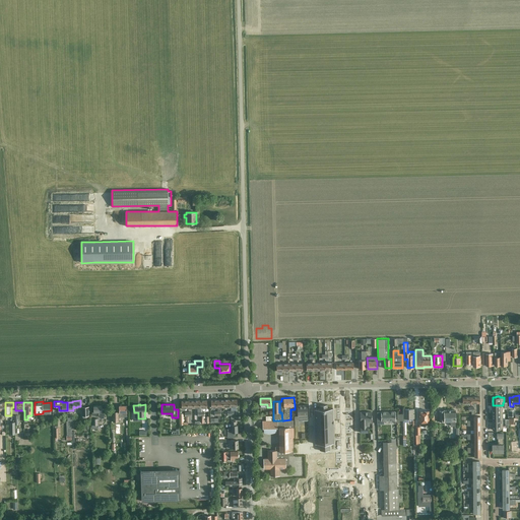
[(320,408),(314,409),(315,444),(320,444),(320,450),(330,450),(329,443),(334,443),(333,424),(333,419),(332,408),(330,408),(329,408),(327,408),(327,404),(320,404),(320,408)]
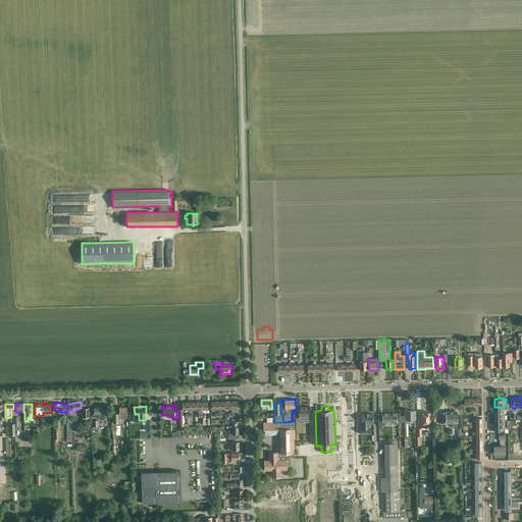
[(105,411),(104,410),(102,410),(102,407),(94,408),(94,413),(93,413),(93,417),(97,417),(97,415),(99,415),(99,416),(99,417),(100,418),(101,418),(102,419),(103,419),(104,419),(104,418),(104,417),(105,417),(105,416),(105,414),(105,413),(105,411)]
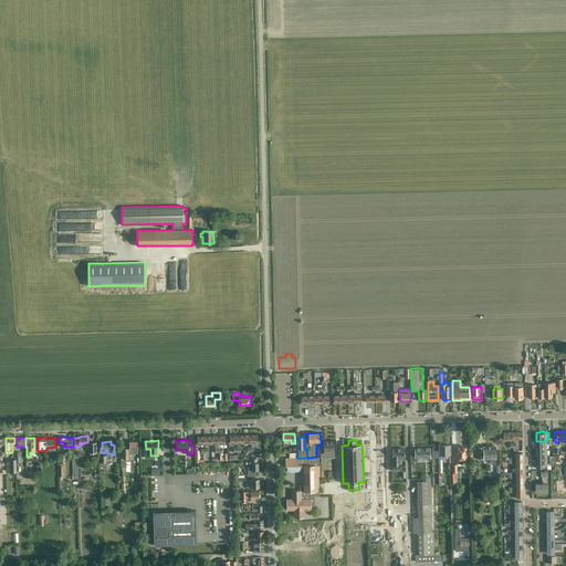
[(129,448),(123,448),(123,459),(128,459),(128,453),(138,453),(138,441),(129,441),(129,448)]
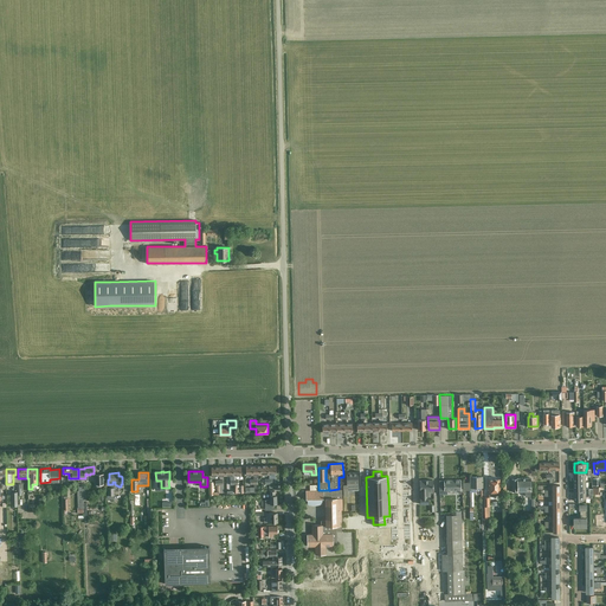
[(358,483),(358,472),(347,472),(347,484),(347,490),(352,490),(352,487),(358,487),(359,487),(358,483)]
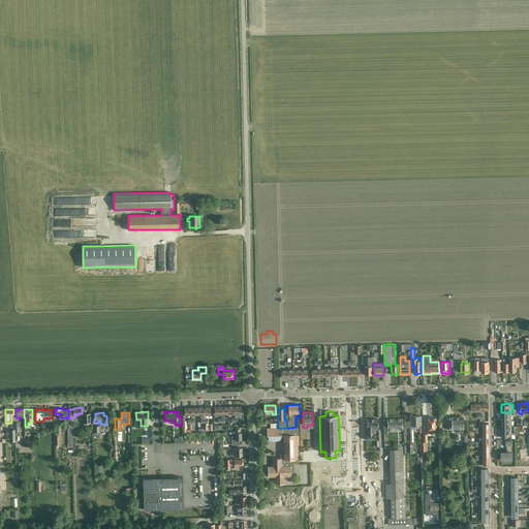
[(410,422),(404,422),(404,428),(416,427),(416,425),(422,425),(421,416),(410,416),(410,422)]
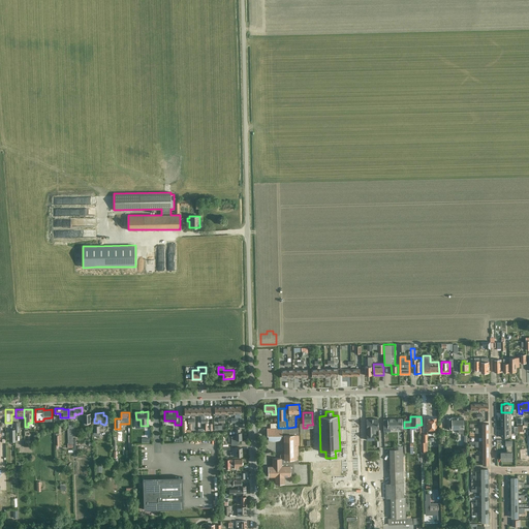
[(463,433),(463,416),(452,417),(446,417),(446,424),(443,424),(443,429),(446,429),(458,428),(458,433),(462,433),(463,433)]
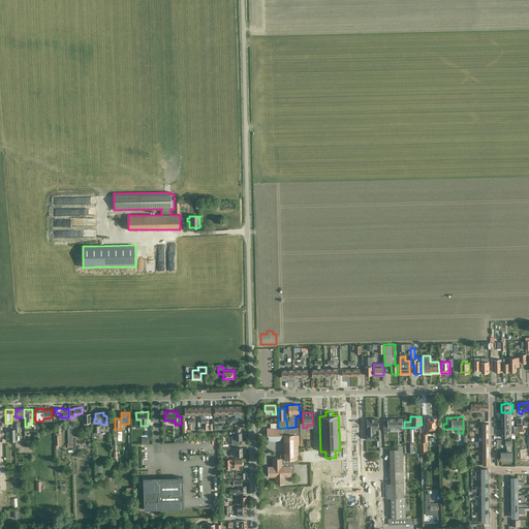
[(355,419),(343,419),(344,467),(342,467),(343,490),(360,489),(360,468),(361,468),(360,435),(360,424),(361,424),(361,417),(355,417),(355,419)]
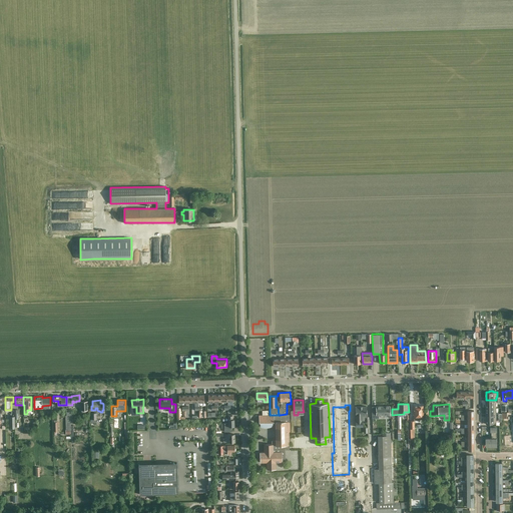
[(423,419),(423,416),(423,405),(418,405),(418,406),(414,406),(414,416),(414,420),(417,420),(419,420),(419,419),(423,419)]
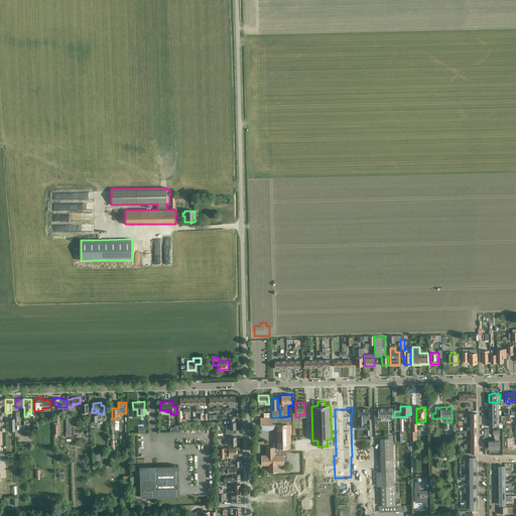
[(362,408),(357,409),(358,417),(358,422),(358,429),(365,429),(365,422),(364,422),(364,417),(368,417),(368,408),(364,408),(362,408)]
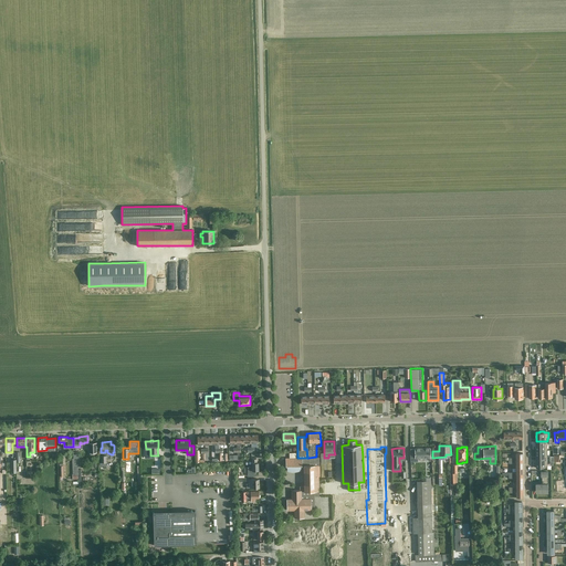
[(430,448),(419,448),(419,454),(419,458),(430,458),(430,448)]
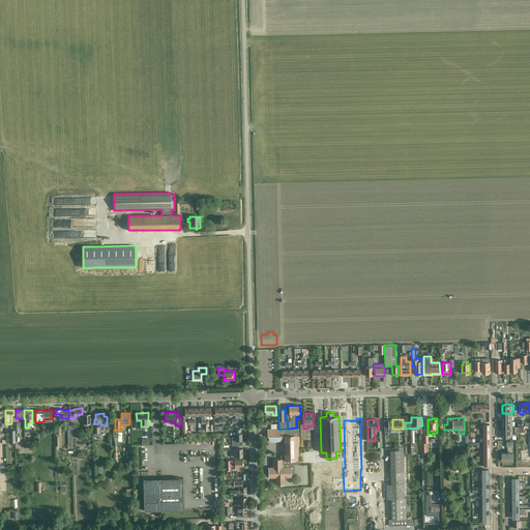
[(299,464),(299,446),(299,428),(296,428),(289,429),(289,435),(285,435),(285,440),(285,454),(281,454),(281,459),(272,459),(273,467),(268,467),(268,477),(275,477),(275,486),(285,484),(285,477),(292,477),(292,475),(294,475),(294,465),(299,464)]
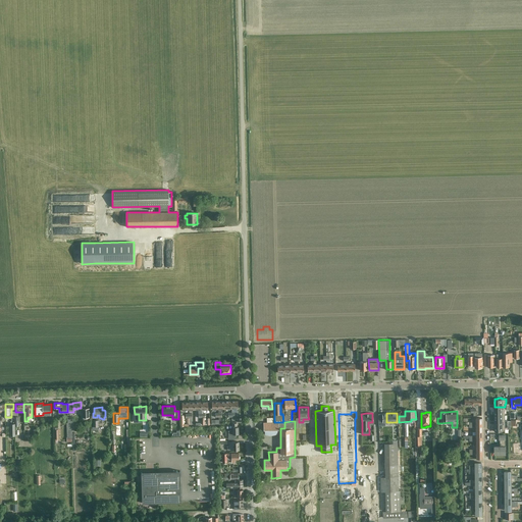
[(284,428),(284,422),(283,422),(274,422),(263,422),(263,429),(264,429),(265,434),(268,433),(268,434),(270,435),(272,434),(272,433),(280,433),(280,428),(284,428)]
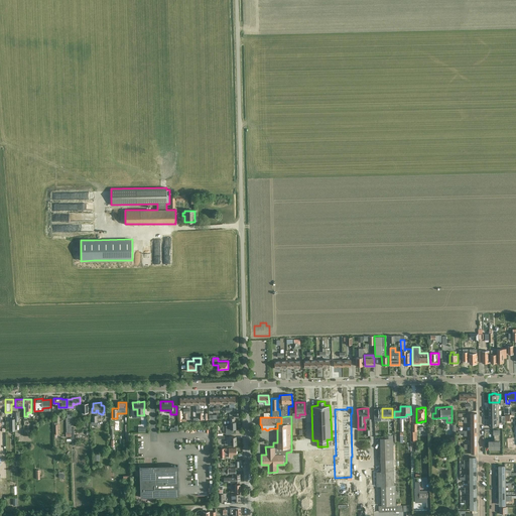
[(234,421),(234,418),(230,418),(230,425),(226,425),(223,425),(223,430),(226,430),(226,433),(233,433),(233,428),(236,428),(236,421),(234,421)]
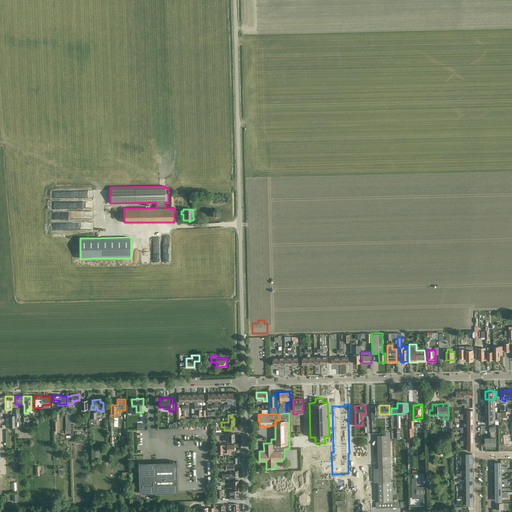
[(495,415),(485,415),(485,423),(495,423),(495,415)]
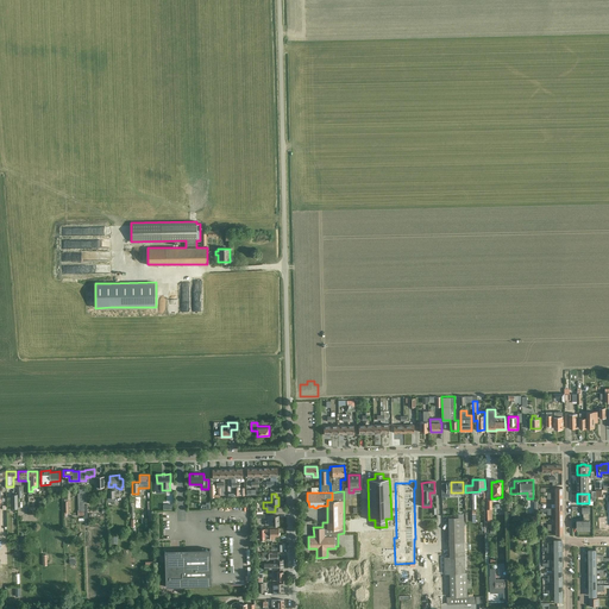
[(360,512),(355,512),(355,521),(360,521),(360,513),(364,513),(364,501),(360,501),(360,512)]
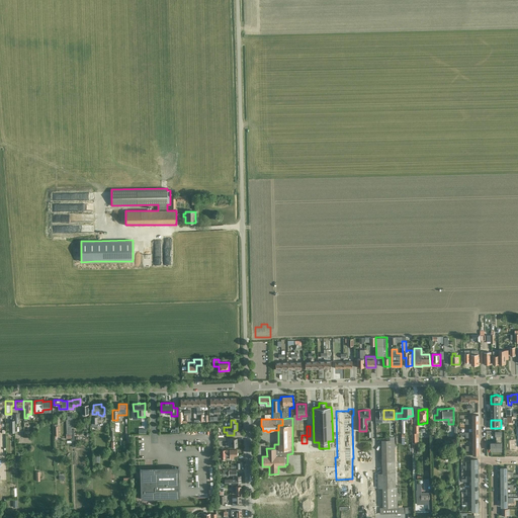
[(497,442),(491,442),(491,450),(502,449),(502,442),(501,442),(500,436),(502,436),(502,432),(496,432),(496,436),(498,436),(498,439),(497,439),(497,442)]
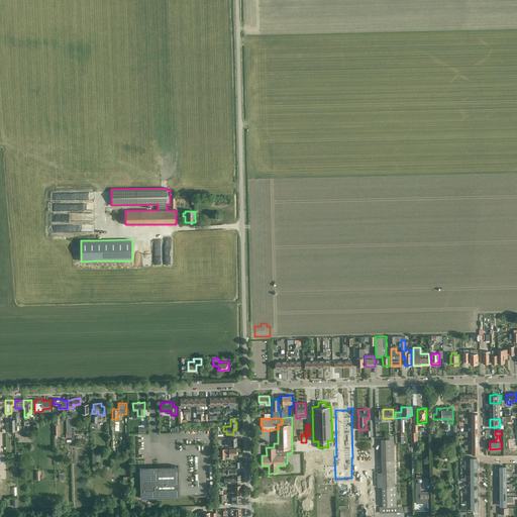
[(397,506),(396,487),(395,436),(393,436),(385,436),(385,439),(381,439),(381,456),(381,459),(381,473),(377,473),(378,487),(382,487),(382,507),(397,506)]
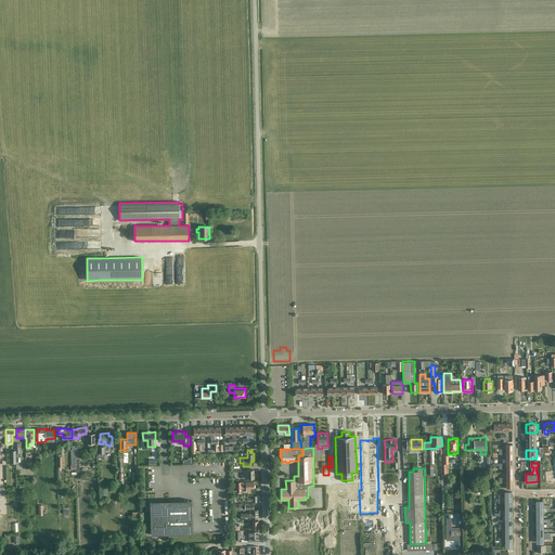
[(243,474),(242,474),(242,478),(254,478),(254,469),(243,469),(243,474)]
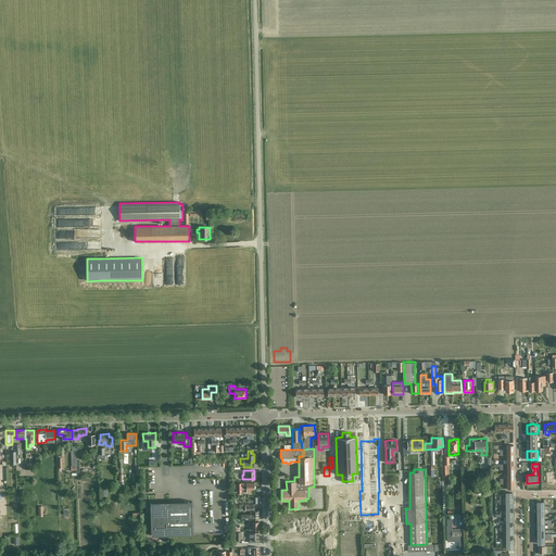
[(250,482),(242,482),(238,482),(238,492),(242,492),(242,490),(247,490),(247,493),(251,492),(251,489),(254,489),(254,482),(250,482)]
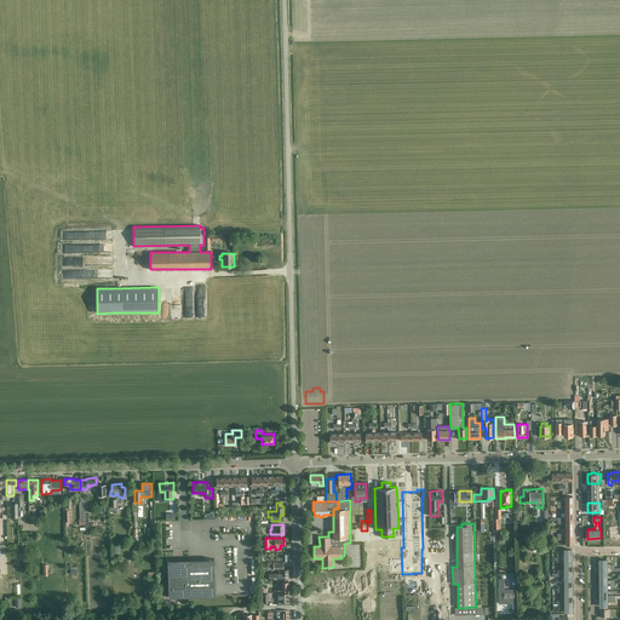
[(214,596),(214,564),(184,566),(184,563),(167,561),(168,597),(214,596)]
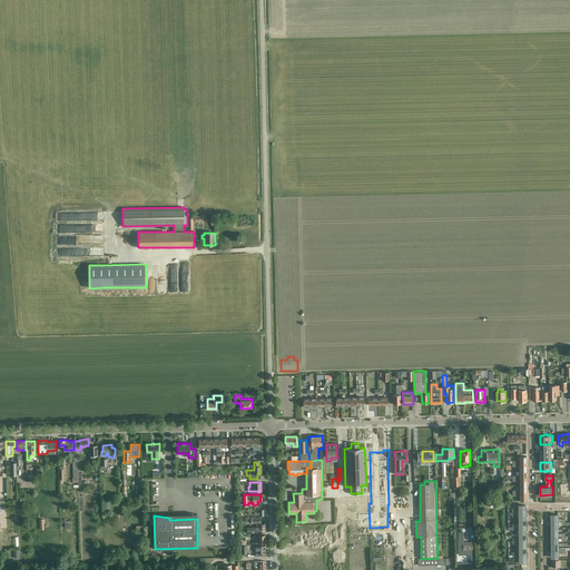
[(303,546),(302,523),(293,523),(293,547),(303,546)]
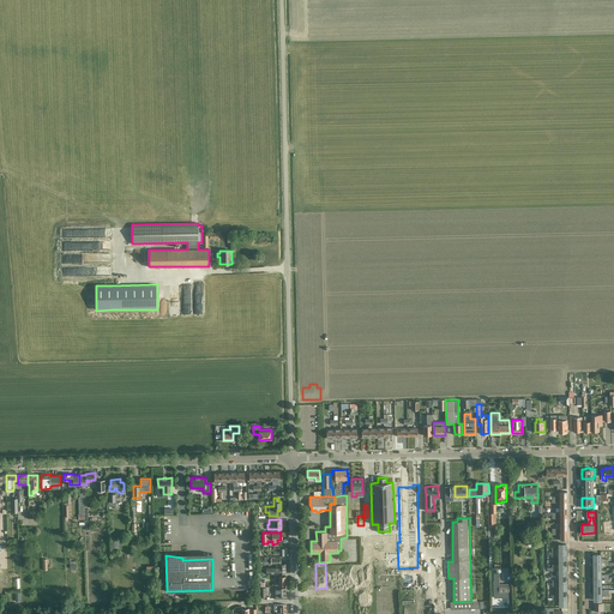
[(499,584),(499,573),(494,573),(494,585),(494,597),(507,597),(507,607),(492,607),(492,612),(512,611),(511,585),(509,585),(509,584),(499,584)]
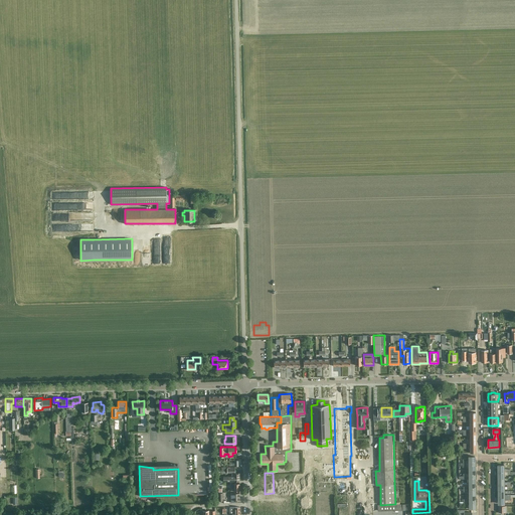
[(233,484),(230,484),(230,491),(234,491),(239,491),(239,483),(233,483),(233,484)]
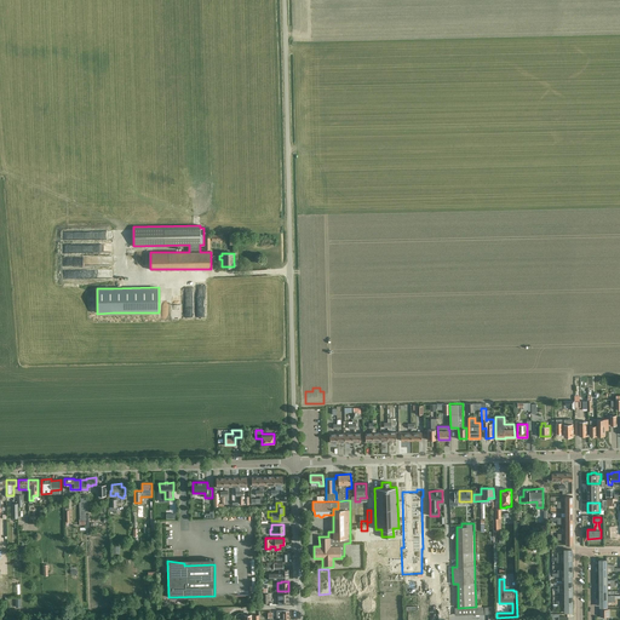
[(288,593),(277,593),(279,604),(285,604),(285,602),(288,602),(288,593)]
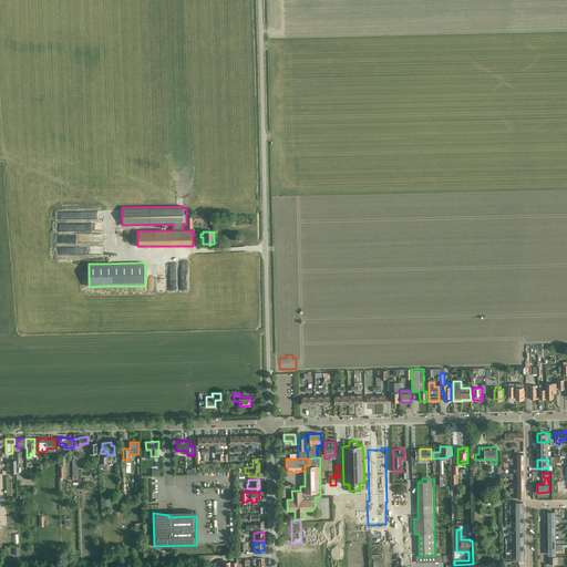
[(300,566),(301,545),(292,545),(291,566),(300,566)]
